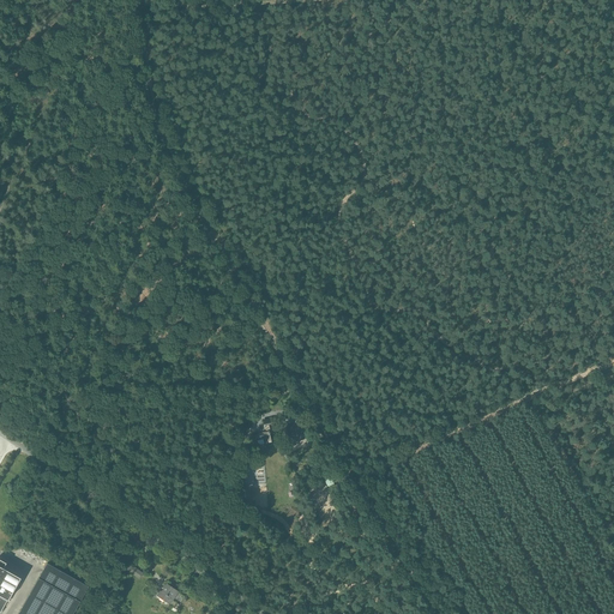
[(265,443),(277,440),(271,419),(263,421),(266,433),(256,435),(257,440),(263,438),(265,443)]
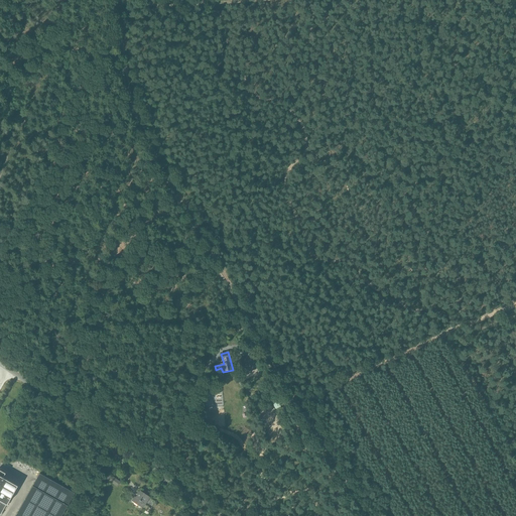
[(244,372),(252,370),(252,368),(257,367),(254,355),(241,359),(244,372)]
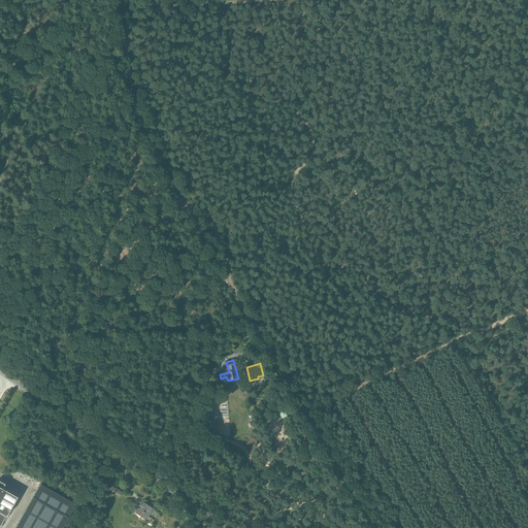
[(3,489),(5,485),(0,481),(0,527),(6,516),(7,517),(18,497),(3,489)]
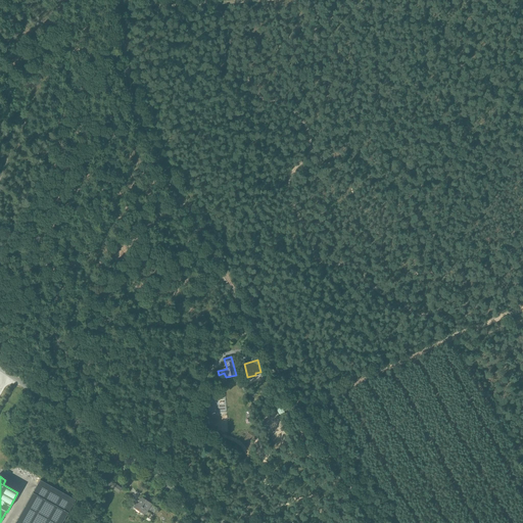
[(40,480),(14,522),(62,522),(76,500),(40,480)]
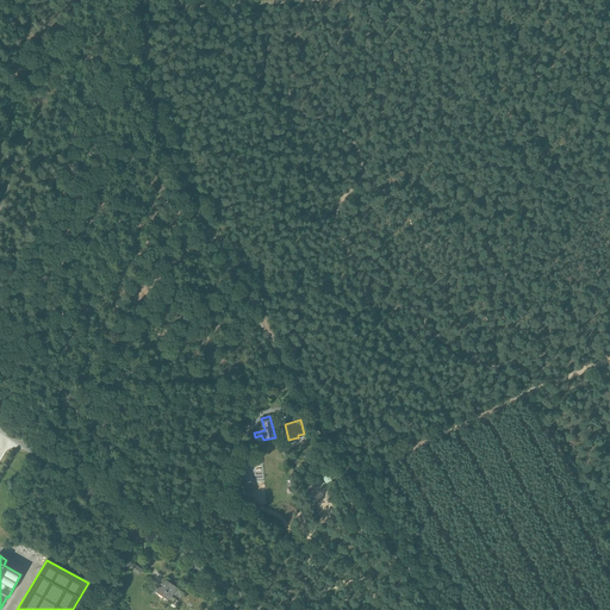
[(138,574),(142,570),(132,562),(129,568),(138,574)]
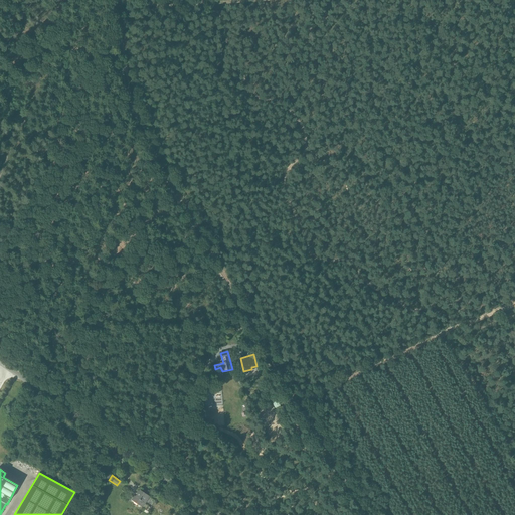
[(147,514),(151,508),(145,504),(149,497),(140,490),(132,500),(143,507),(142,508),(145,509),(144,512),(147,514)]
